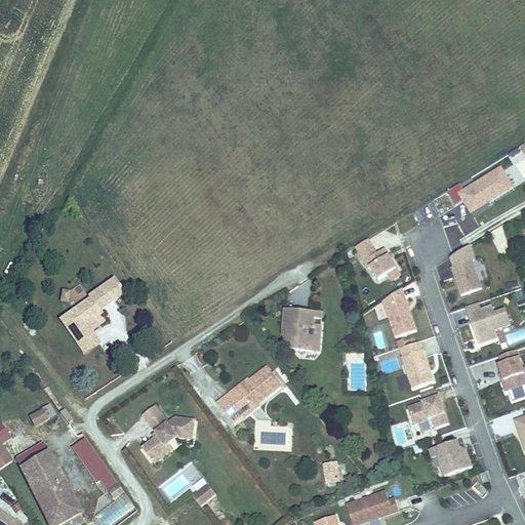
[(488,202),(486,198),(490,196),(491,199),(493,201),(515,188),(505,170),(479,187),(477,184),(467,191),(462,185),(449,192),(457,206),(466,201),(472,211),(488,202)]
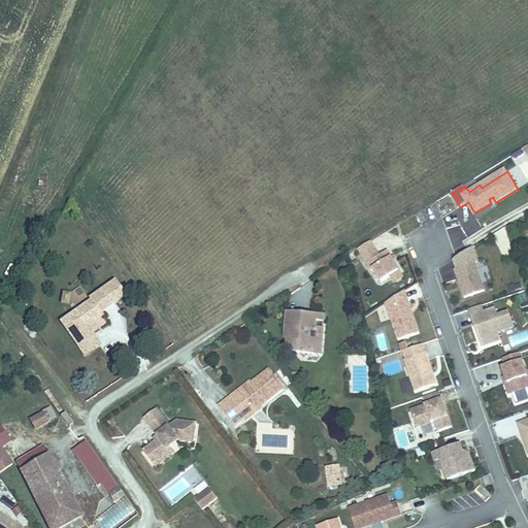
[(480,185),(475,178),(465,186),(469,192),(480,185)]
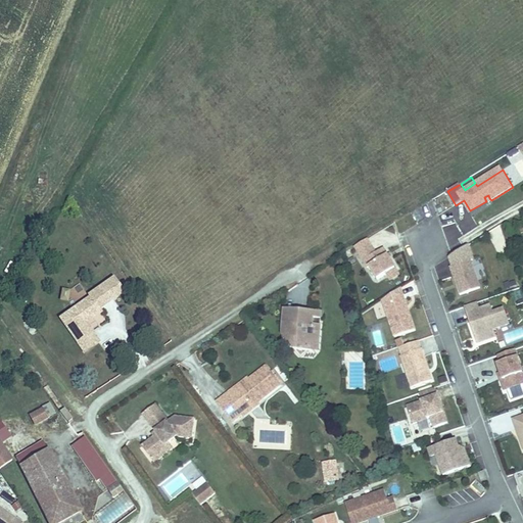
[(490,232),(498,254),(509,250),(501,228),(490,232)]
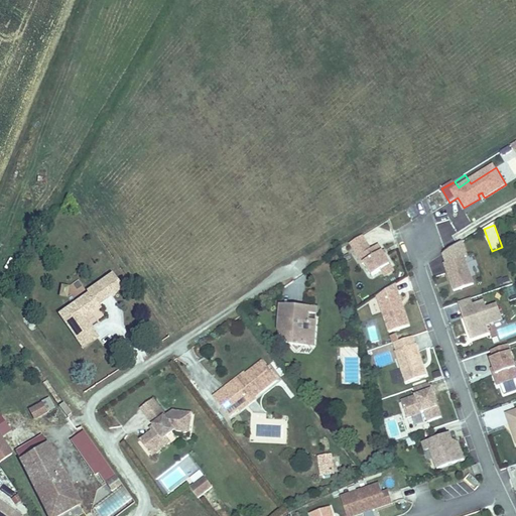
[(363,246),(359,239),(347,246),(351,253),(363,246)]
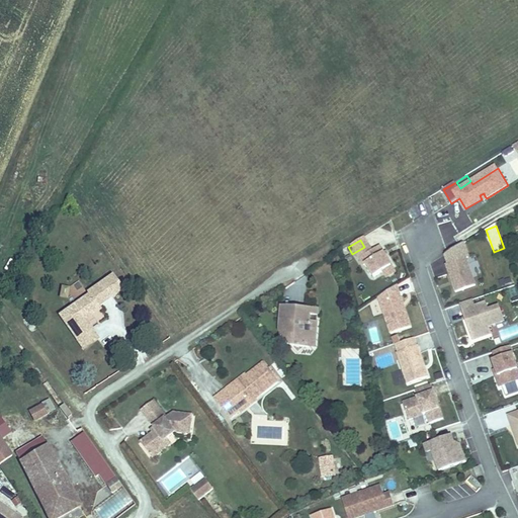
[(389,269),(376,249),(369,254),(364,247),(352,254),(361,268),(362,267),(370,280),(379,274),(389,269)]
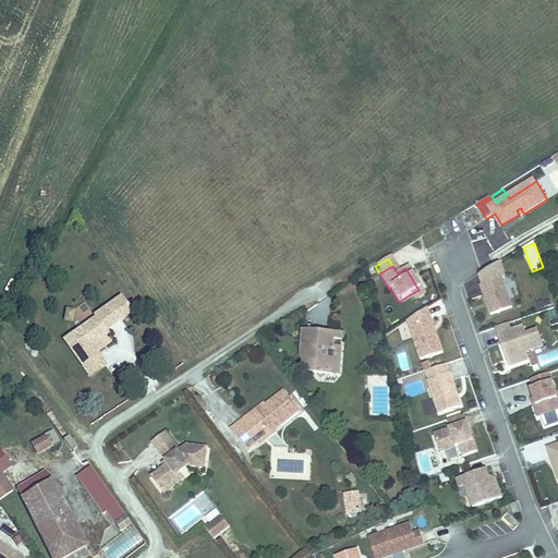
[(513,306),(502,277),(482,284),(492,314),(513,306)]
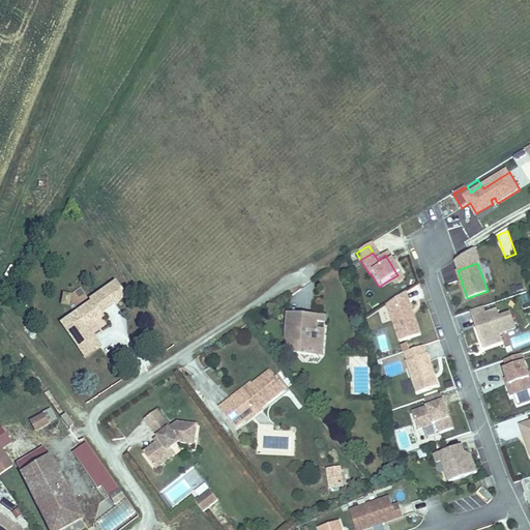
[(402,282),(398,275),(388,281),(392,287),(402,282)]
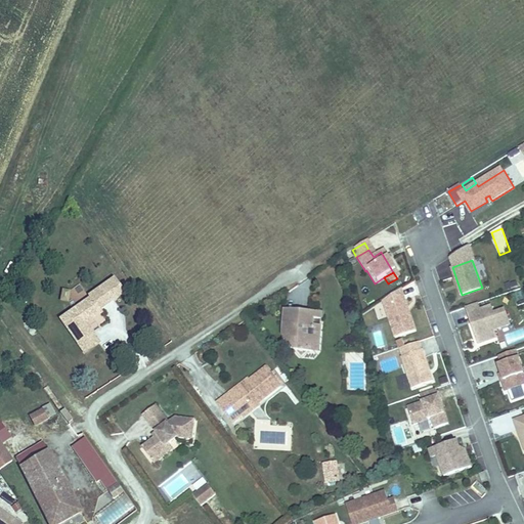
[(84,315),(96,307),(123,288),(113,273),(86,292),(88,296),(59,315),(84,352),(100,341),(87,321),(84,315)]
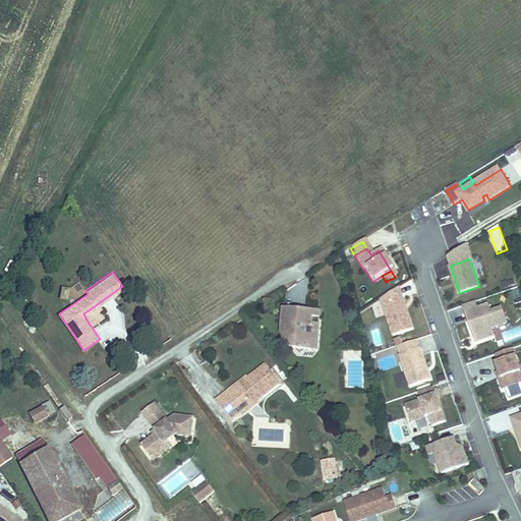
[(414,327),(408,309),(405,307),(401,297),(404,296),(400,286),(382,297),(394,334),(414,327)]
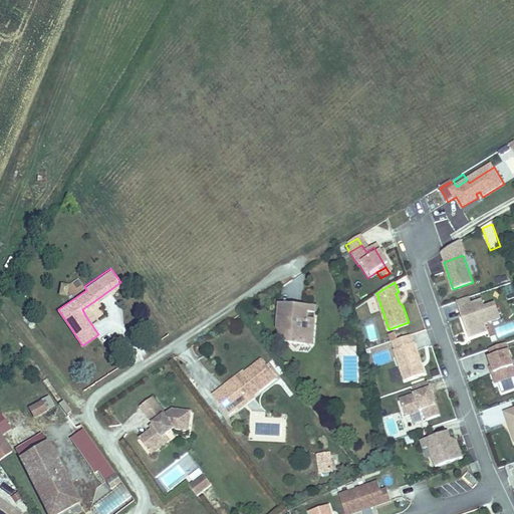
[(502,317),(497,303),(486,306),(484,299),(473,303),(470,296),(458,300),(470,336),(489,330),(486,322),(502,317)]
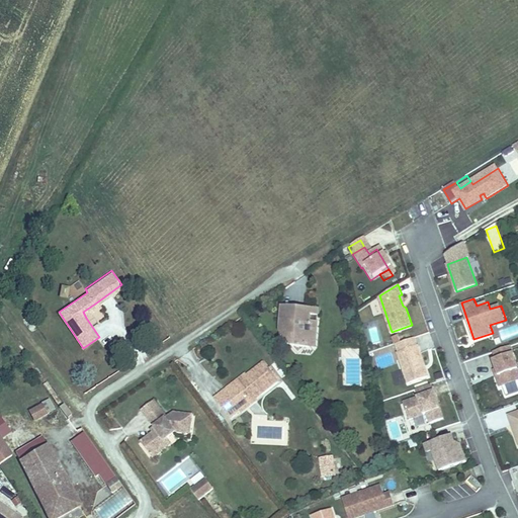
[(83,312),(86,318),(98,309),(95,304),(83,312)]
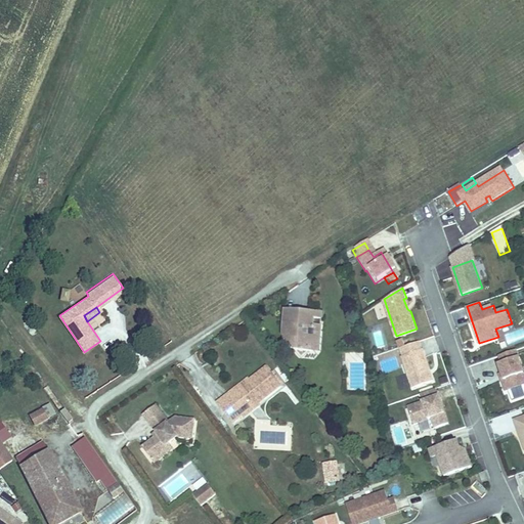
[(286,310),(286,317),(294,317),(291,338),(296,348),(310,350),(312,339),(319,340),(322,315),(286,310)]
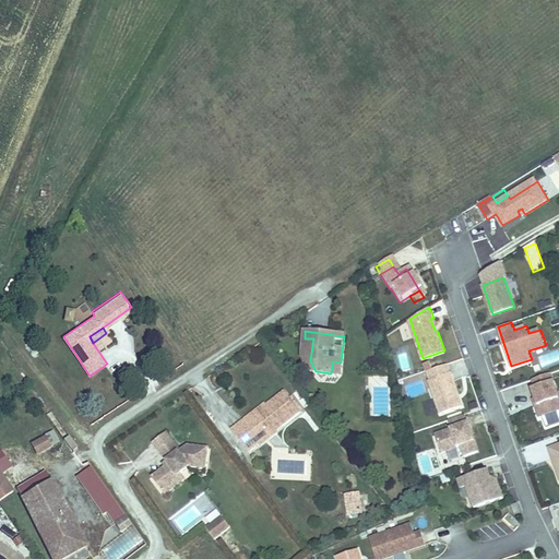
[(313,339),(305,339),(304,344),(310,360),(313,339)]
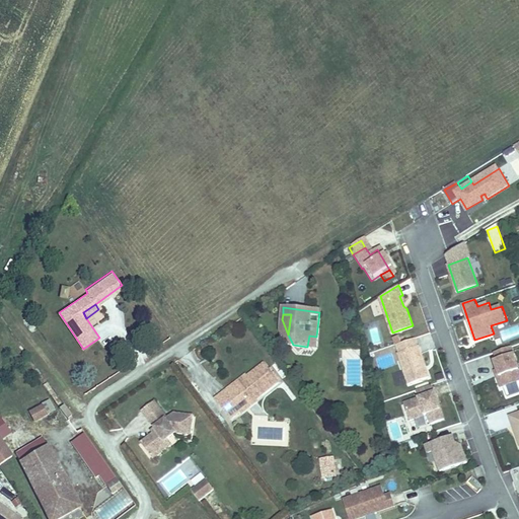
[(503,340),(518,335),(518,334),(517,326),(501,331),(503,340)]
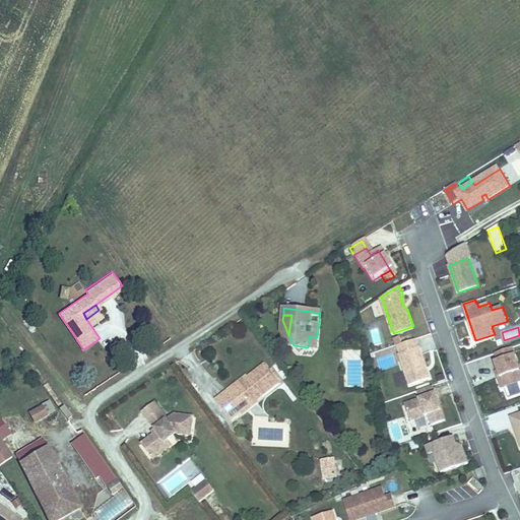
[(316,348),(317,337),(310,336),(308,347),(316,348)]
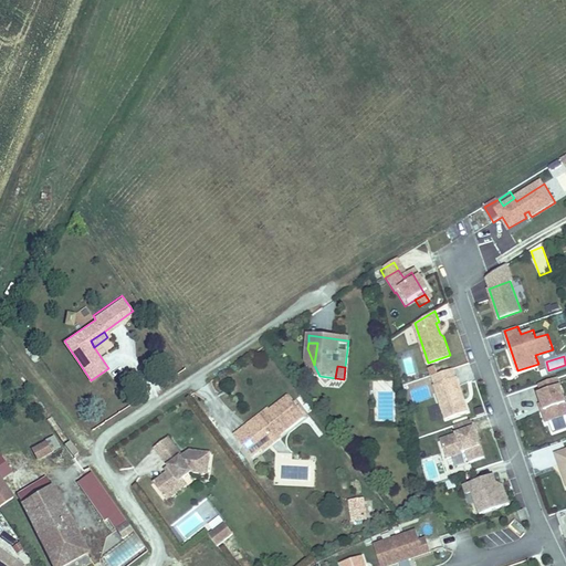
[(565,416),(565,401),(557,377),(540,384),(542,392),(538,394),(542,404),(544,410),(542,410),(546,422),(565,416)]
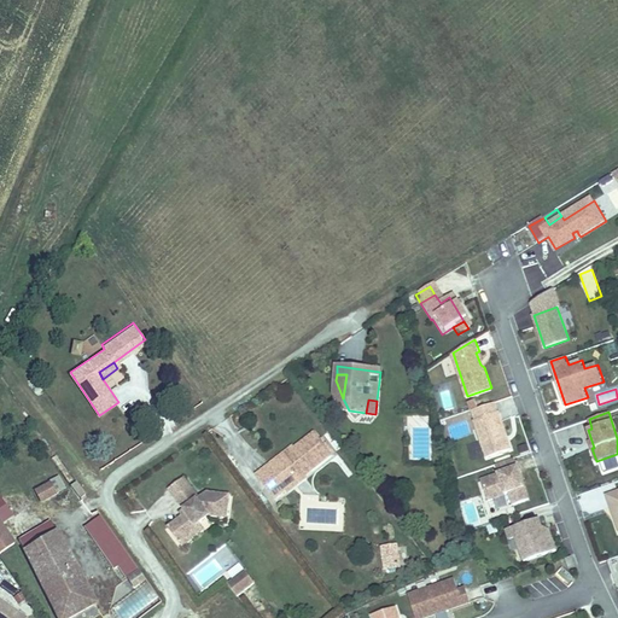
[(514,450),(501,414),(477,421),(490,459),(514,450)]
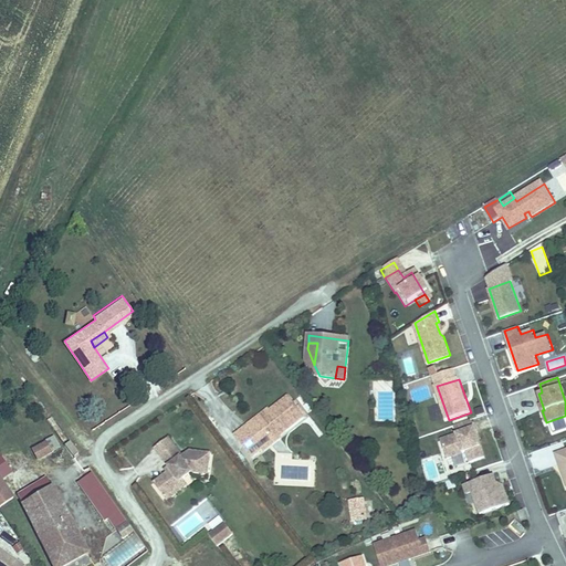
[(211,383),(199,388),(206,400),(218,395),(211,383)]
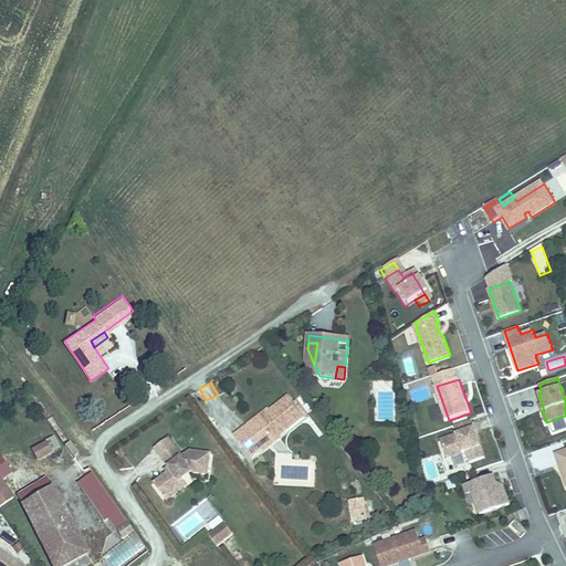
[(253,430),(240,439),(252,454),(304,417),(293,401),(289,396),(269,409),(271,411),(251,427),(253,430)]
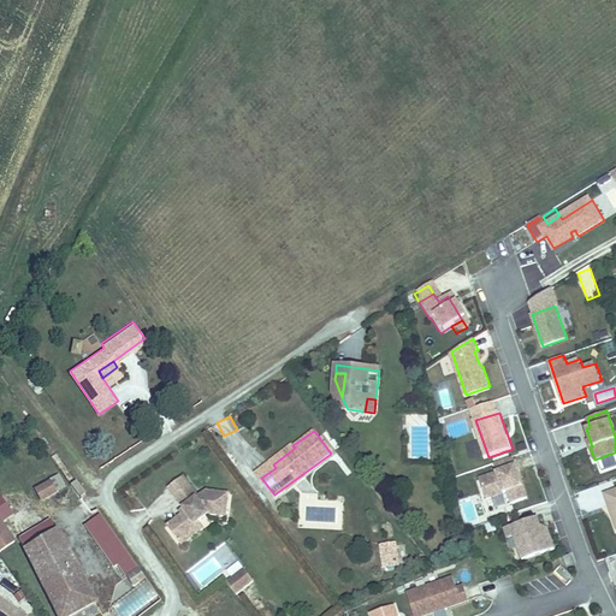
[(254,467),(261,478),(276,468),(273,465),(295,448),(292,445),(289,442),(255,466),(254,467)]
